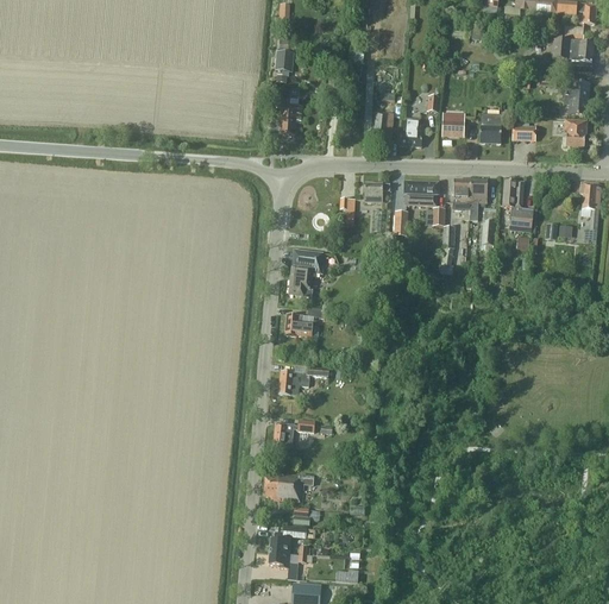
[(595,21),(596,1),(586,0),(586,2),(558,0),(515,0),(515,7),(540,8),(542,13),(547,14),(550,10),(556,11),(576,13),(576,11),(583,11),(583,18),(579,17),(578,20),(595,21)]
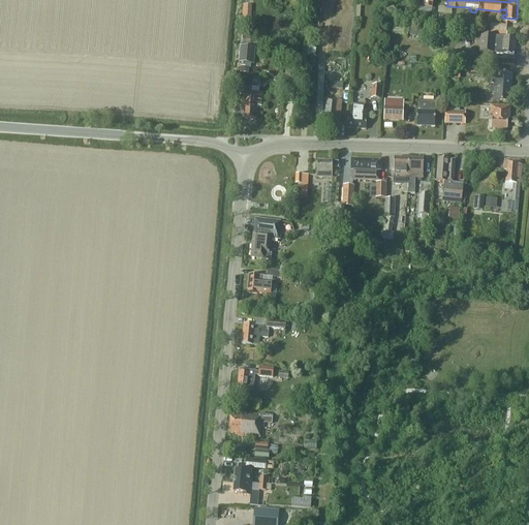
[(450,23),(452,10),(439,9),(438,22),(450,23)]
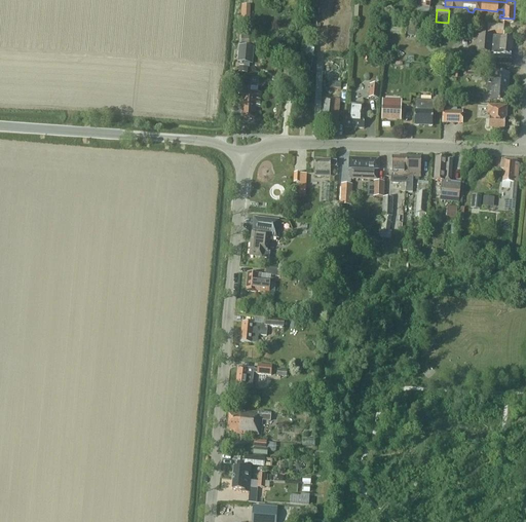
[(478,33),(473,33),(472,45),(477,45),(477,49),(511,51),(512,35),(478,32),(478,33)]
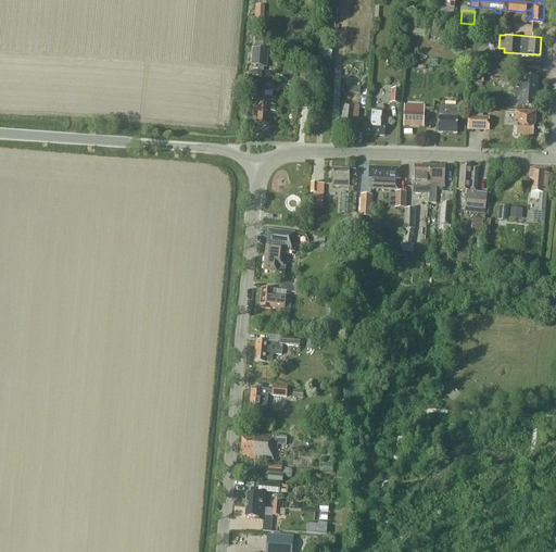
[(331,57),(332,45),(324,44),(323,55),(331,57)]
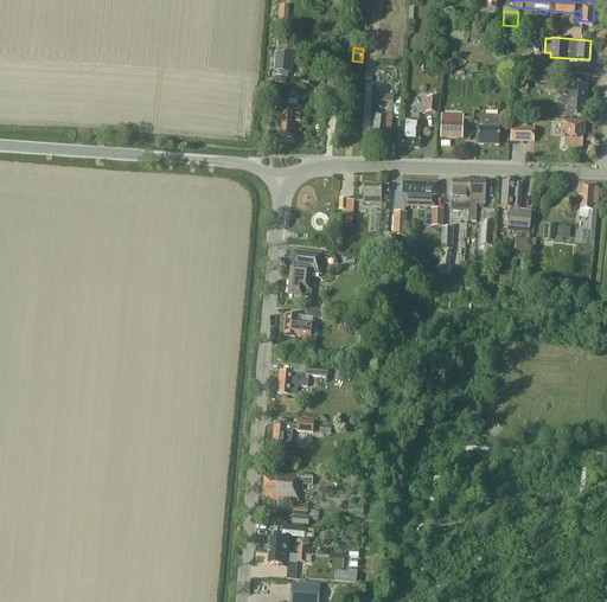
[(275,49),(274,69),(291,70),(293,51),(275,49)]
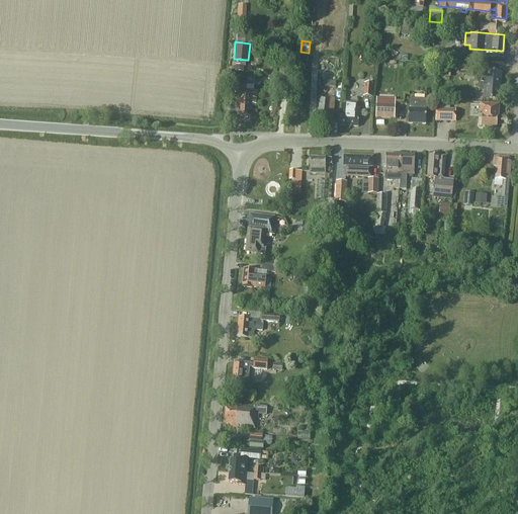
[(472,59),(502,61),(503,53),(473,51),(472,59)]
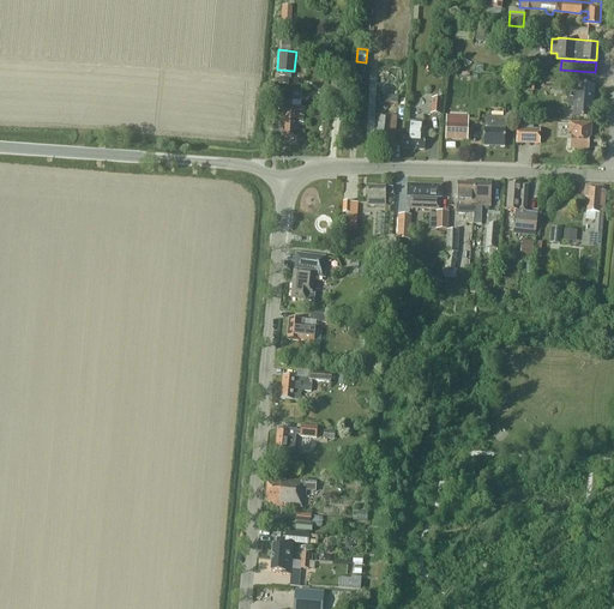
[(366,65),(355,62),(354,73),(363,74),(366,65)]
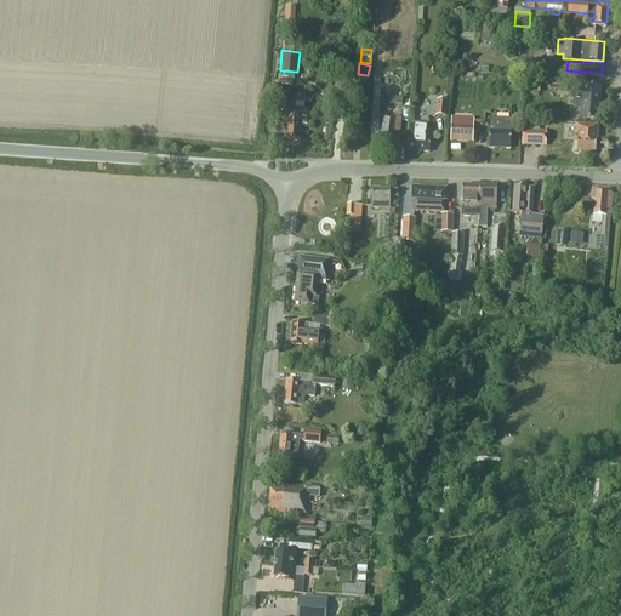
[(568,86),(568,77),(547,75),(547,85),(568,86)]
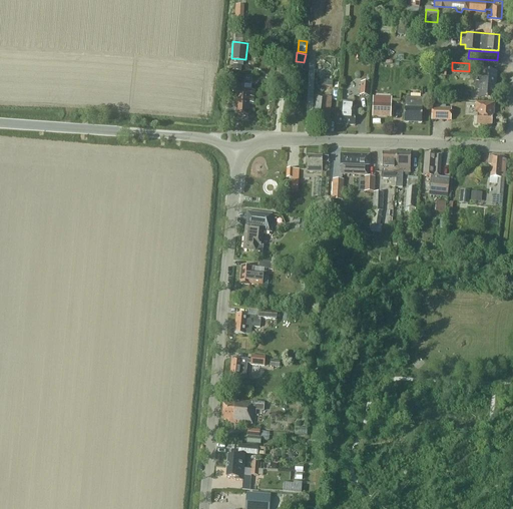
[(446,63),(436,63),(435,72),(446,73),(446,63)]
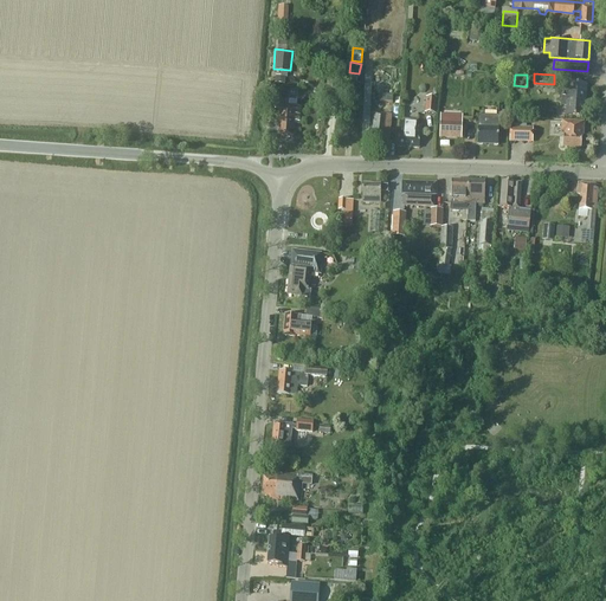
[(568,81),(568,83),(560,82),(559,97),(561,97),(561,102),(567,102),(566,111),(584,114),(586,82),(573,81),(568,81)]
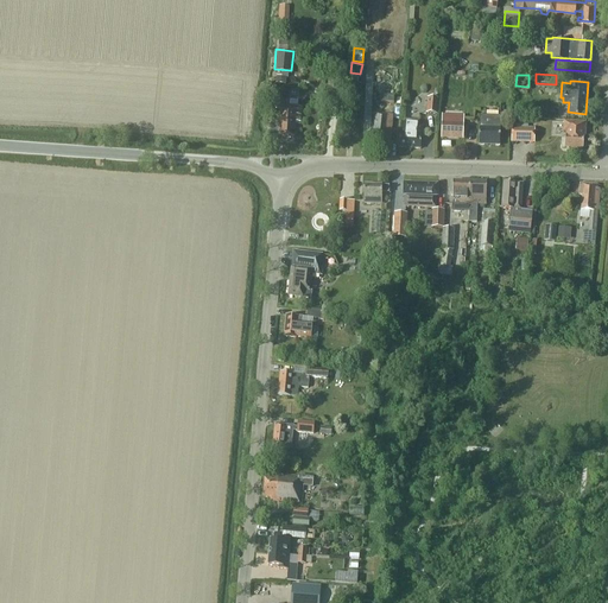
[(438,94),(426,94),(425,109),(437,110),(438,94)]
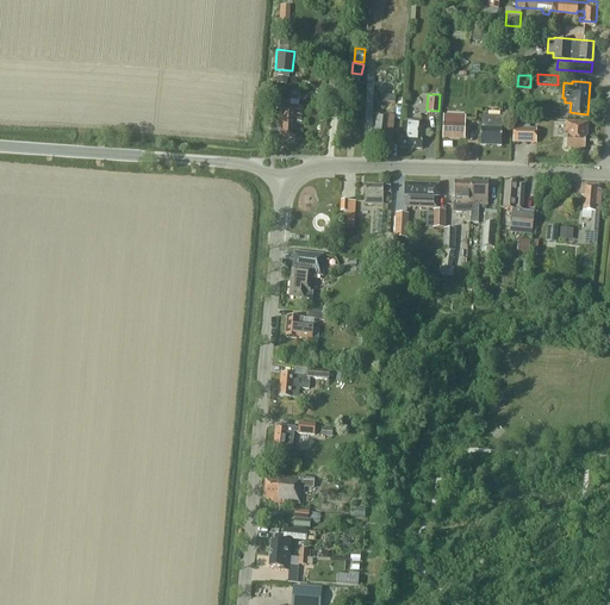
[(298,98),(282,97),(282,99),(278,98),(278,101),(277,101),(275,116),(272,116),(271,132),(296,135),(297,120),(302,120),(303,103),(298,103),(298,98)]
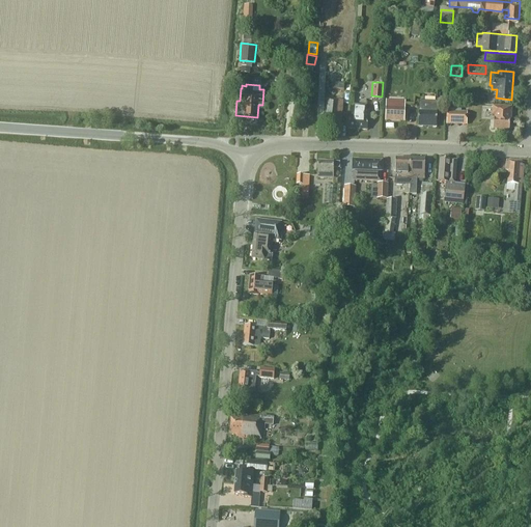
[(341,121),(343,98),(328,95),(326,120),(336,121),(337,121),(341,121)]
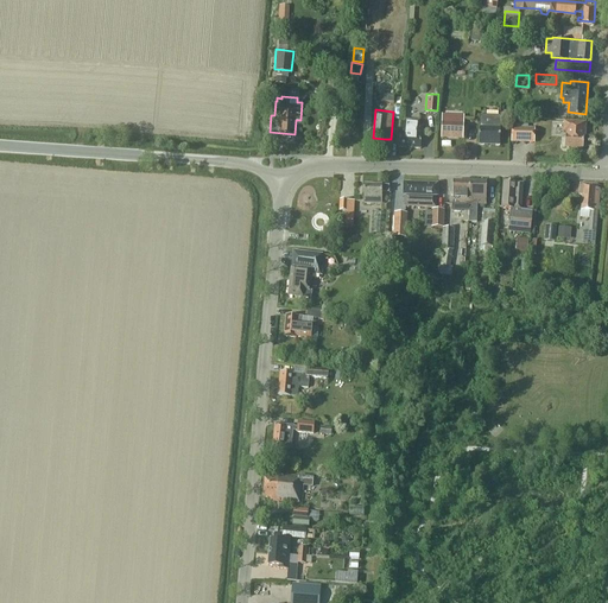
[(464,110),(442,109),(441,135),(463,135),(464,110)]
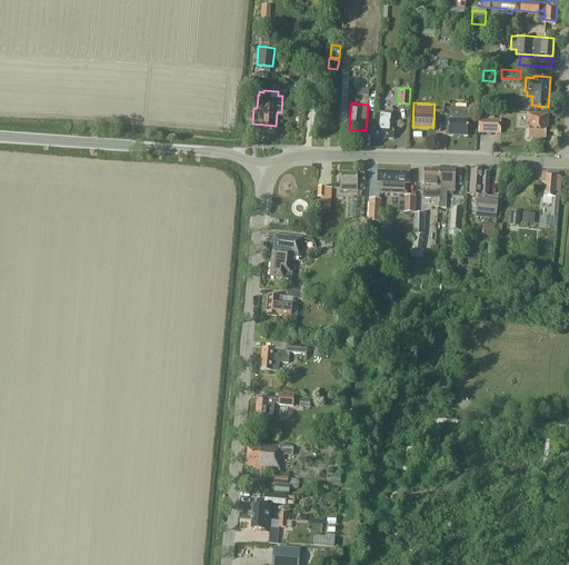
[(468,116),(468,109),(468,105),(449,105),(449,108),(449,116),(448,132),(468,132),(468,116)]
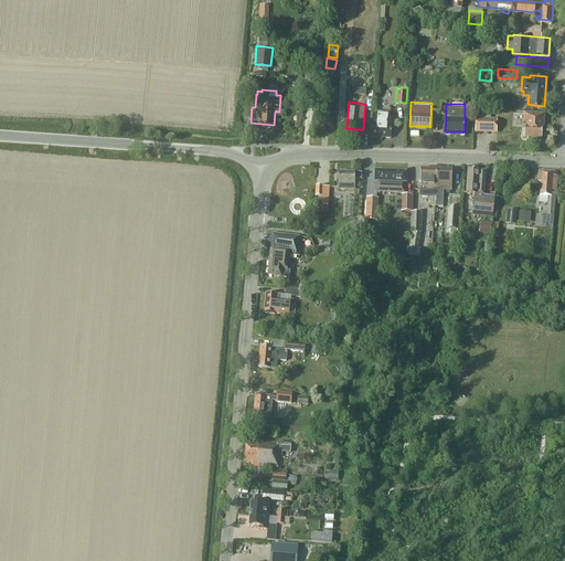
[(542,135),(544,110),(524,109),(523,122),(525,122),(524,134),(542,135)]
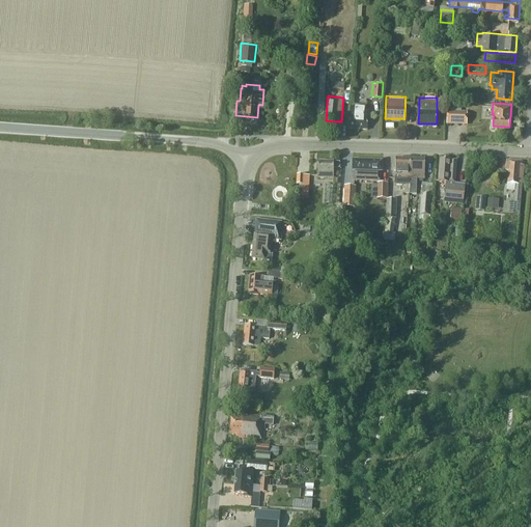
[(368,116),(364,115),(365,106),(361,106),(357,105),(354,105),(350,105),(350,114),(348,125),(367,127),(368,116)]
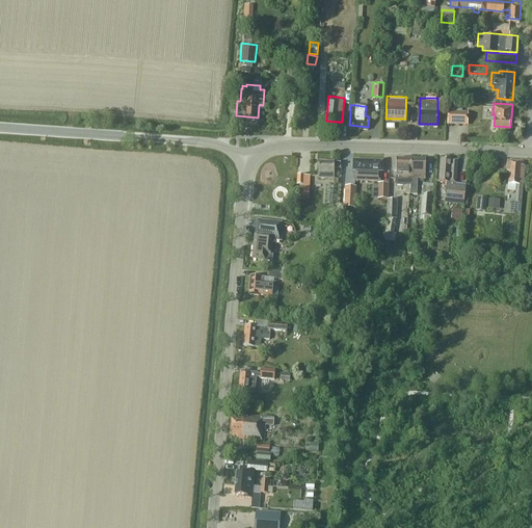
[(447,121),(468,122),(469,109),(448,108),(447,121)]
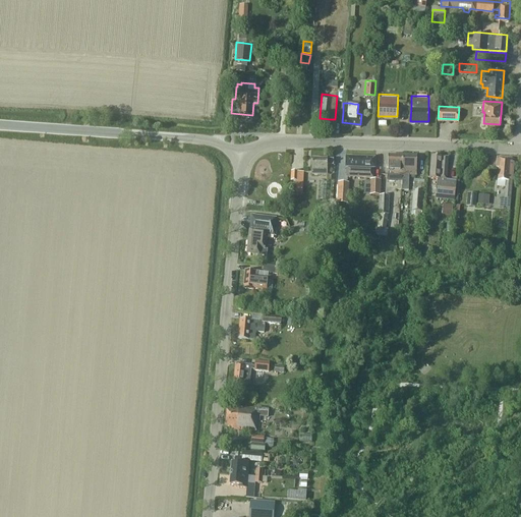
[(401,187),(402,172),(402,153),(388,153),(388,178),(395,178),(395,186),(401,187)]
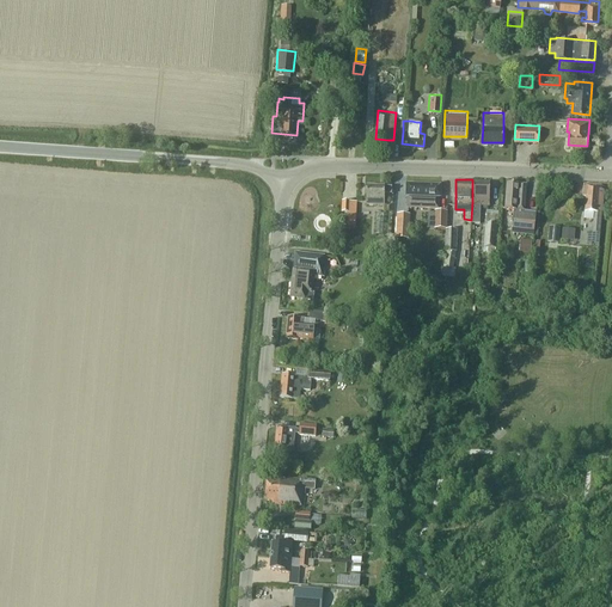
[(490,179),(472,179),(472,202),(472,220),(479,220),(481,202),(482,202),(482,204),(488,206),(488,202),(489,202),(490,179)]
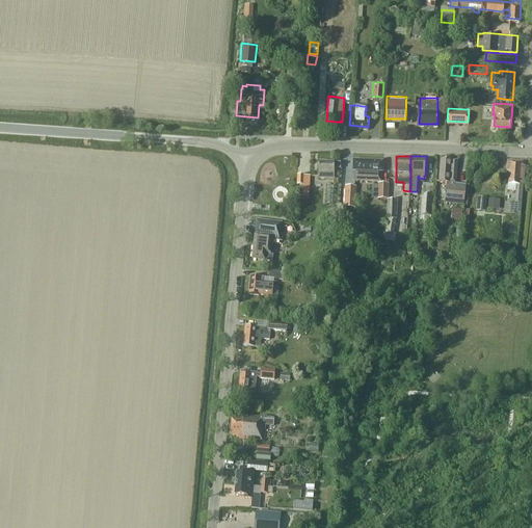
[(464,184),(455,183),(457,157),(441,156),(439,178),(447,179),(445,198),(463,200),(464,184)]
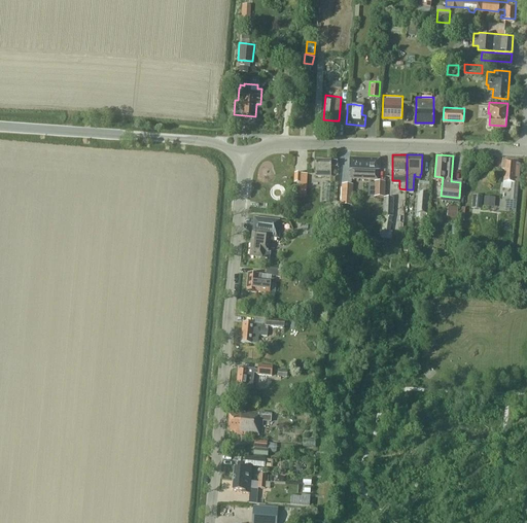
[(379,157),(364,155),(350,155),(349,166),(350,166),(350,176),(377,177),(377,167),(379,167),(379,157)]
